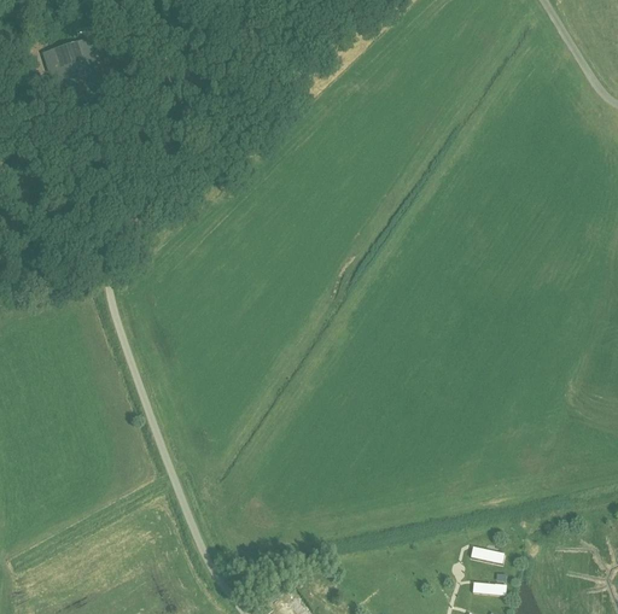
[(104,91),(87,39),(66,45),(44,52),(60,104),(74,99),(75,103),(91,98),(89,94),(104,91)]
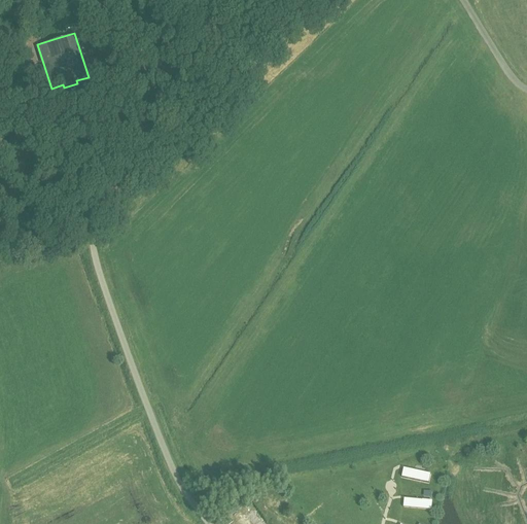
[(478,467),(469,442),(462,444),(470,469),(478,467)]
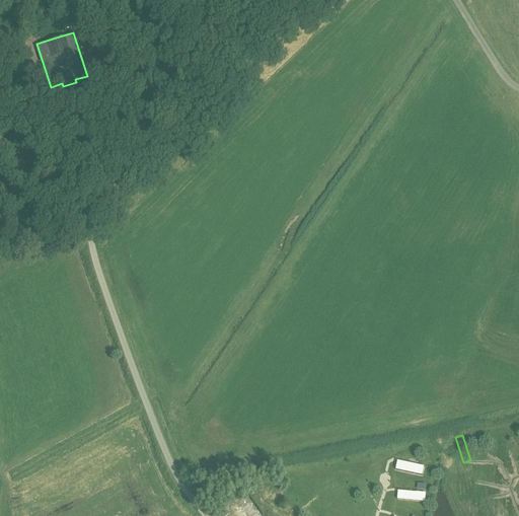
[(511,437),(500,437),(501,448),(511,447),(511,437)]
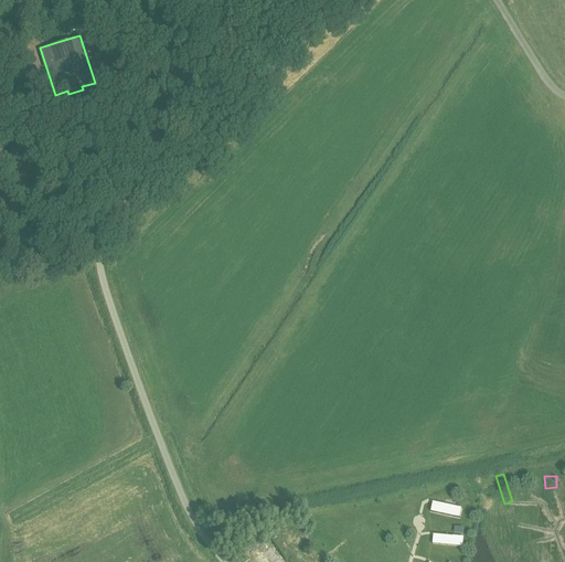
[(433,500),(430,509),(459,515),(460,507),(433,500)]
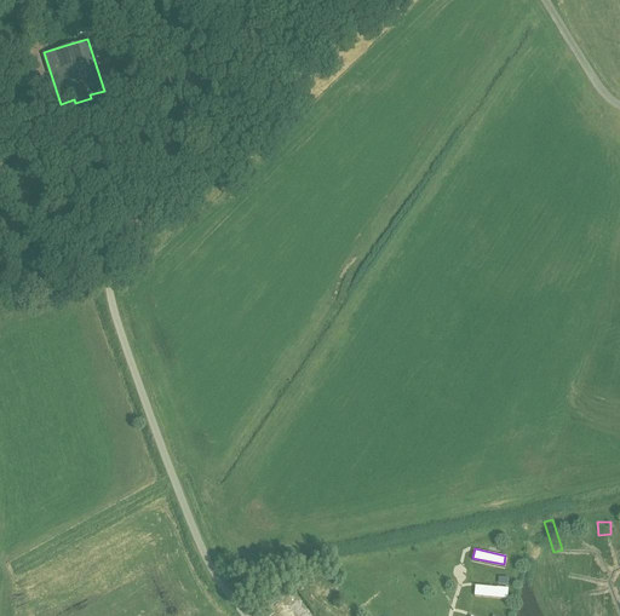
[(461,571),(472,569),(471,560),(459,563),(461,571)]
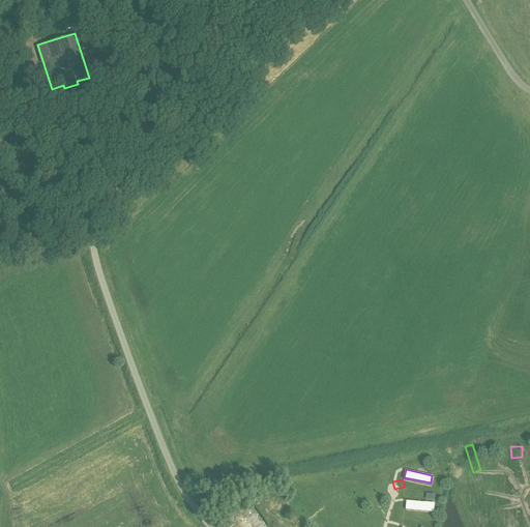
[(372,485),(374,494),(381,493),(379,484),(372,485)]
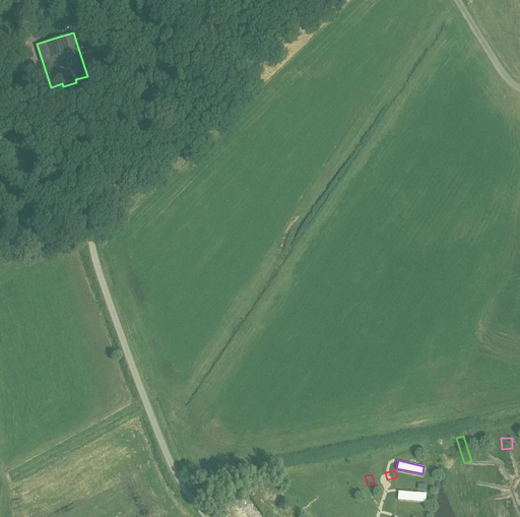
[(312,478),(311,488),(338,489),(338,480),(312,478)]
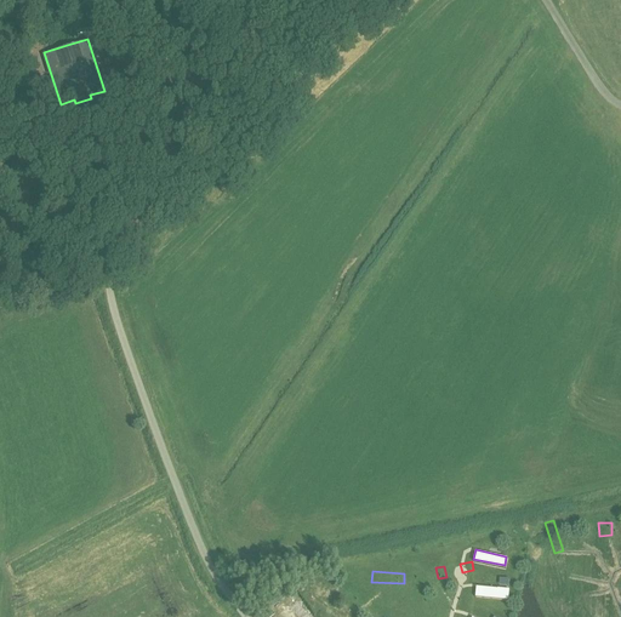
[(266,599),(271,605),(289,590),(284,584),(266,599)]
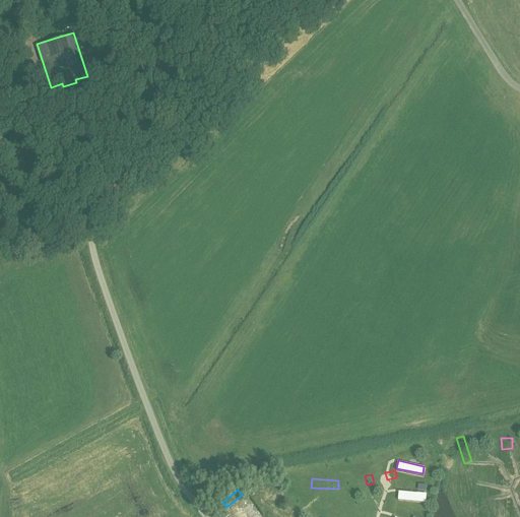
[(399,490),(398,498),(426,501),(426,493),(399,490)]
